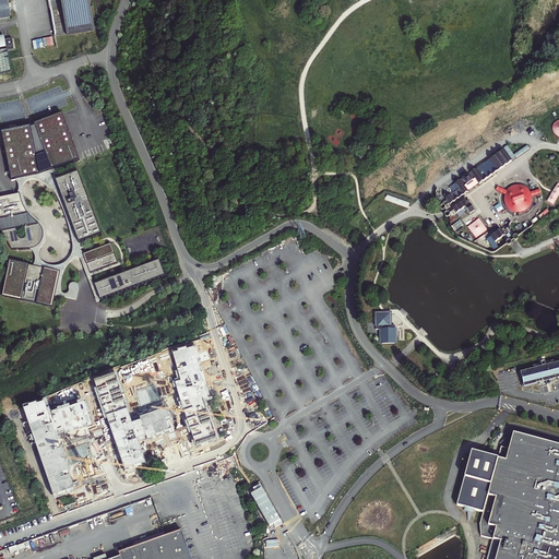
[(47,0),(51,13),(54,25),(55,36),(57,35),(50,0),(47,0)]
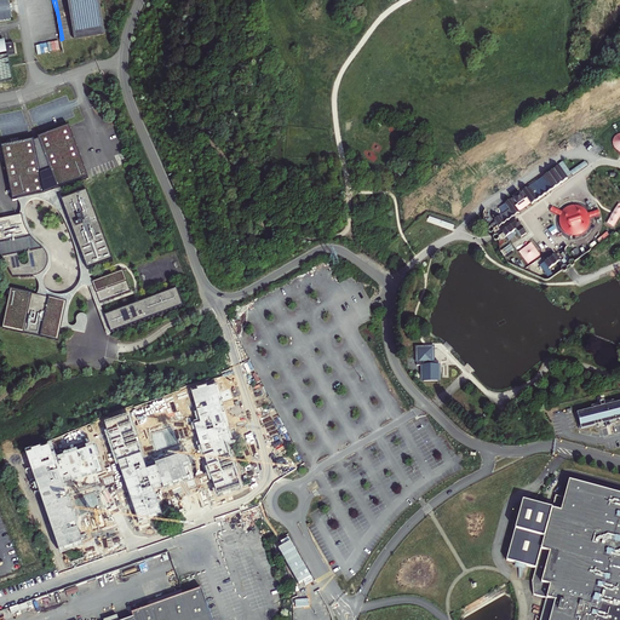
[(99,0),(68,0),(74,39),(105,34),(99,0)]
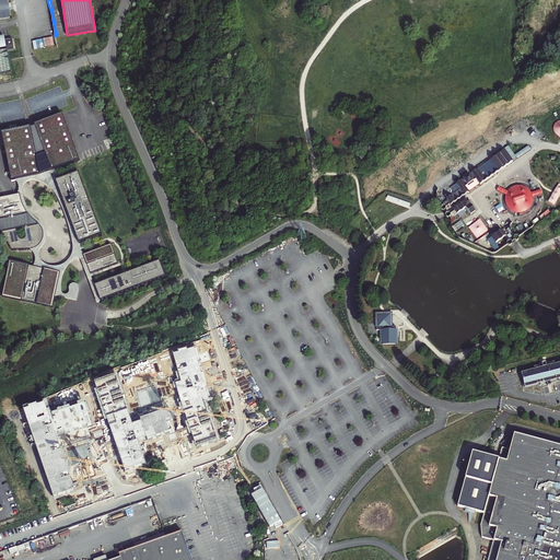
[(0,73),(12,72),(8,49),(14,48),(12,39),(6,39),(6,36),(0,36),(0,73)]
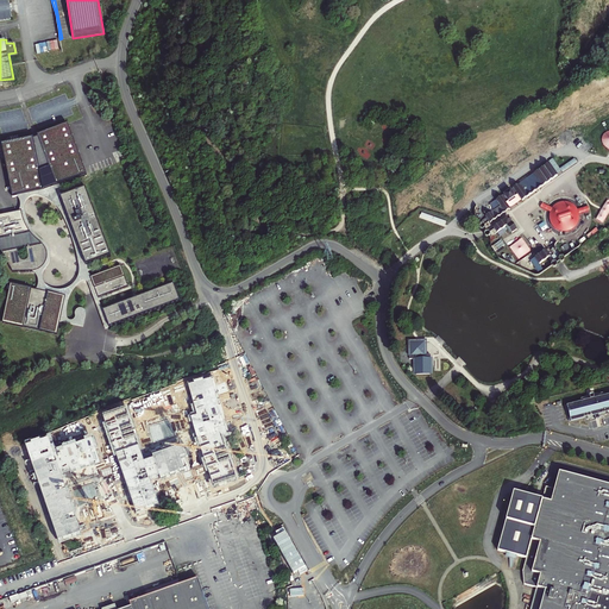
[(68,125),(39,136),(57,186),(87,175),(68,125)]
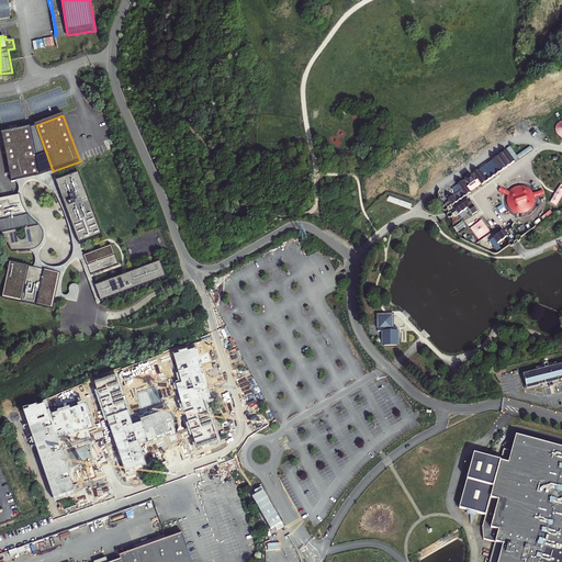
[(32,128),(2,134),(12,182),(41,177),(32,128)]
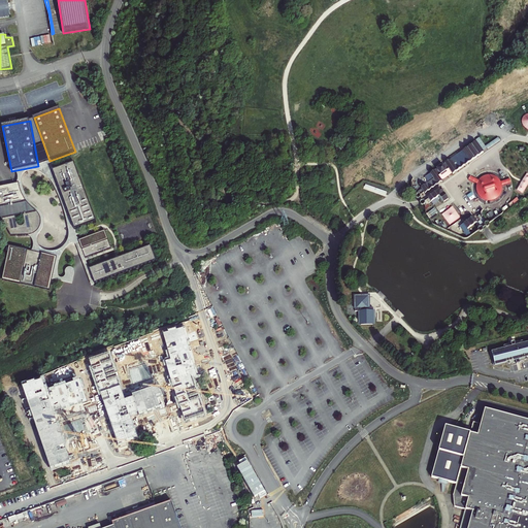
[(452,173),(485,151),(476,140),(422,178),(425,184),(419,188),(420,190),(416,192),(417,194),(416,195),(416,196),(417,198),(419,197),(420,196),(420,195),(424,192),(425,193),(438,184),(441,180),(438,175),(440,174),(441,175),(448,171),(447,170),(449,168),(452,173)]
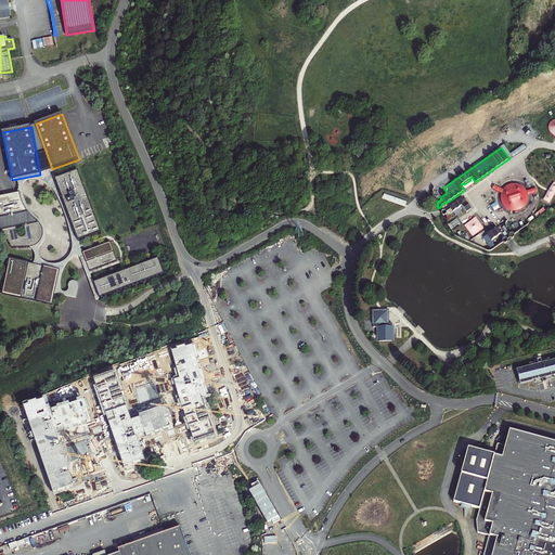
[(538,166),(551,183),(554,179),(554,177),(544,163),(538,166)]
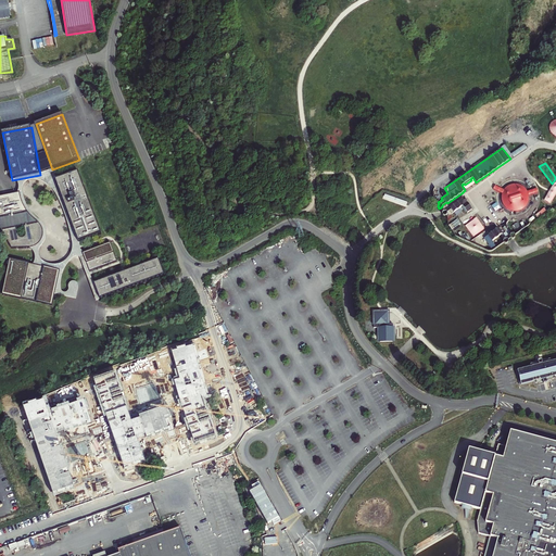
[(78,174),(55,181),(78,242),(101,235),(78,174)]
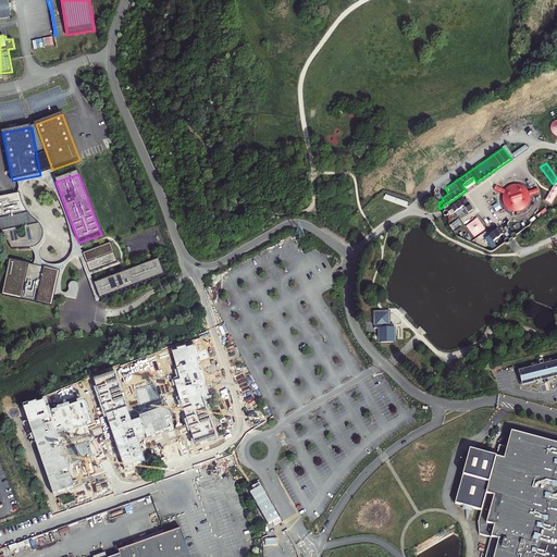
[(556,194),(556,184),(555,183),(545,200),(551,203),(556,194)]
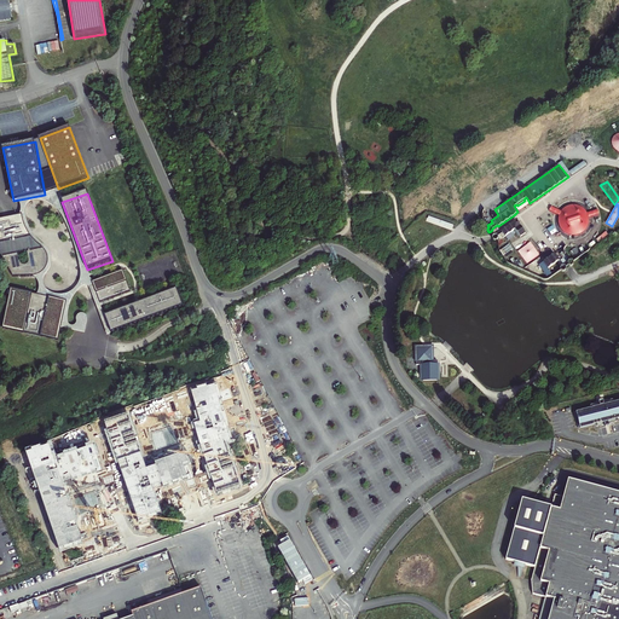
[(563,208),(561,210),(554,207),(553,209),(553,210),(560,214),(559,215),(559,219),(559,224),(560,227),(563,231),(567,233),(572,236),(577,236),(580,235),(584,232),(588,230),(589,226),(590,223),(590,218),(597,215),(596,212),(589,214),(588,210),(584,207),(579,204),(576,204),(571,204),(566,206),(563,208)]
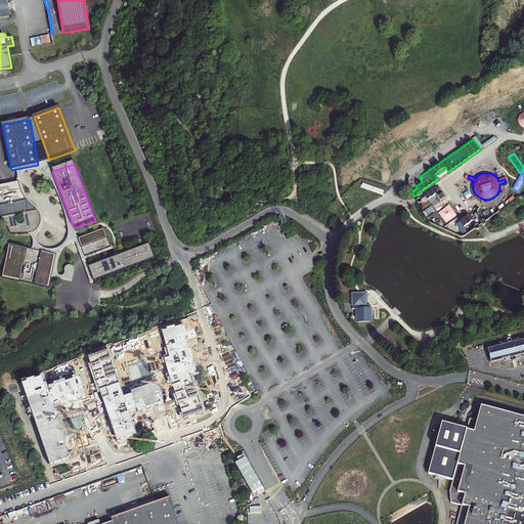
[(0,185),(0,215),(1,216),(5,223),(9,228),(11,234),(15,233),(25,233),(31,233),(34,232),(36,231),(39,228),(40,226),(41,222),(41,219),(41,217),(40,214),(39,212),(37,211),(32,207),(28,202),(24,198),(22,192),(19,185),(18,182),(0,185)]
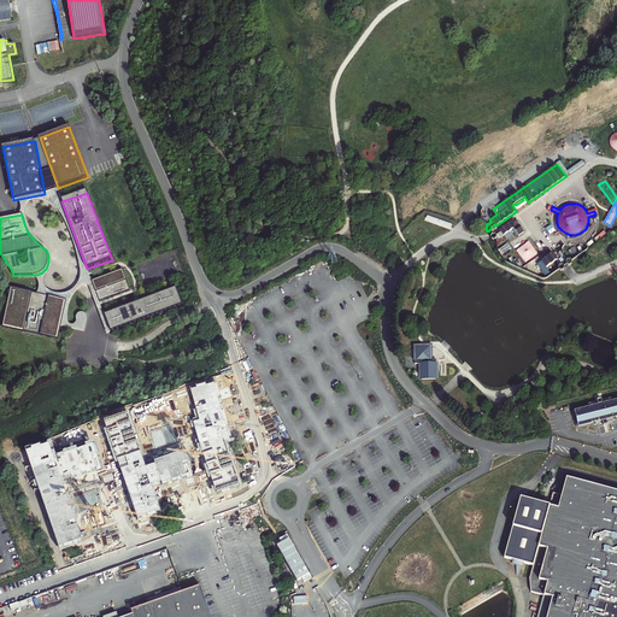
[(500,231),(495,235),(494,234),(492,234),(491,235),(491,238),(492,239),(493,239),(494,238),(495,239),(503,234),(505,238),(512,233),(509,229),(512,227),(518,234),(523,230),(515,219),(500,230),(500,231)]
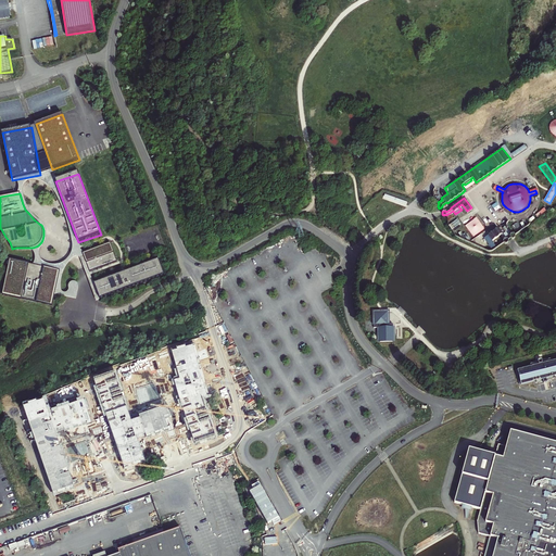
[(454,231),(464,225),(458,218),(450,226),(454,231)]
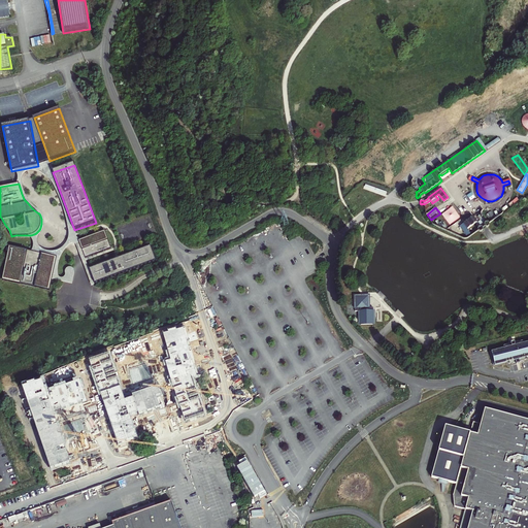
[(453,207),(442,215),(450,225),(460,218),(453,207)]
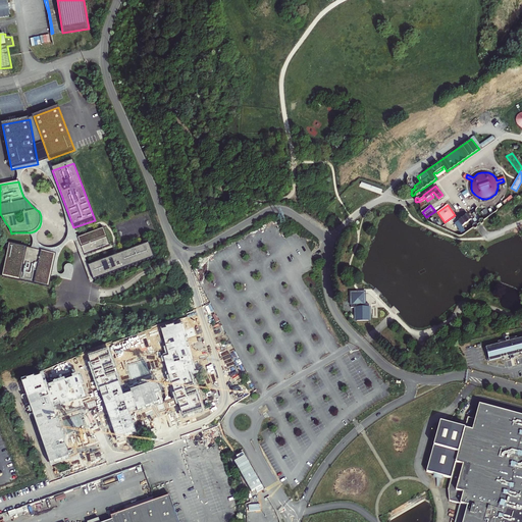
[(470,218),(467,213),(465,214),(458,219),(454,222),(461,232),(465,229),(462,224),(469,219),(470,218)]
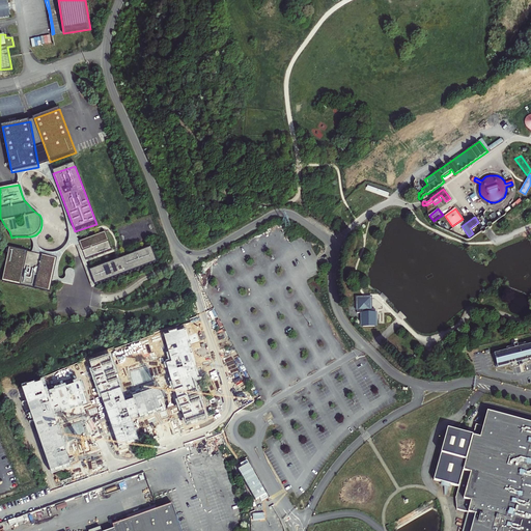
[(106,231),(80,242),(86,260),(113,250),(106,231)]
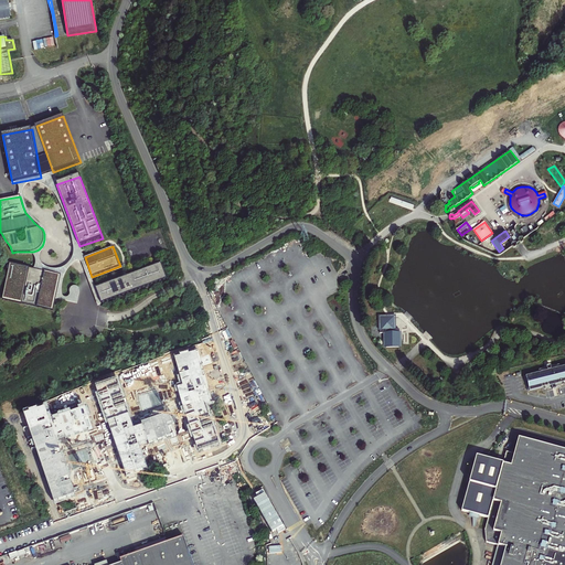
[(33,269),(10,265),(2,300),(53,311),(56,298),(61,276),(33,269)]
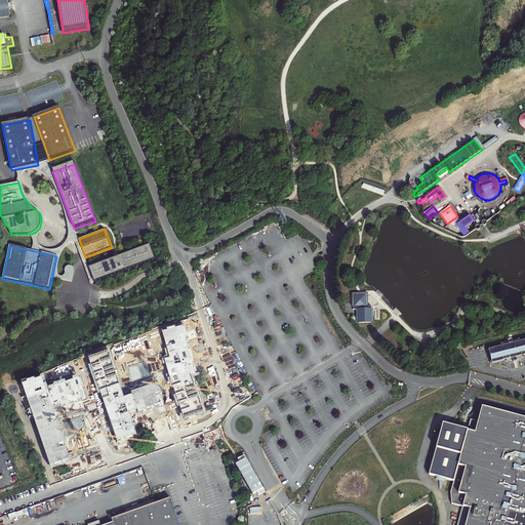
[(116,258),(88,268),(93,282),(156,260),(154,253),(151,246),(118,257),(116,258)]
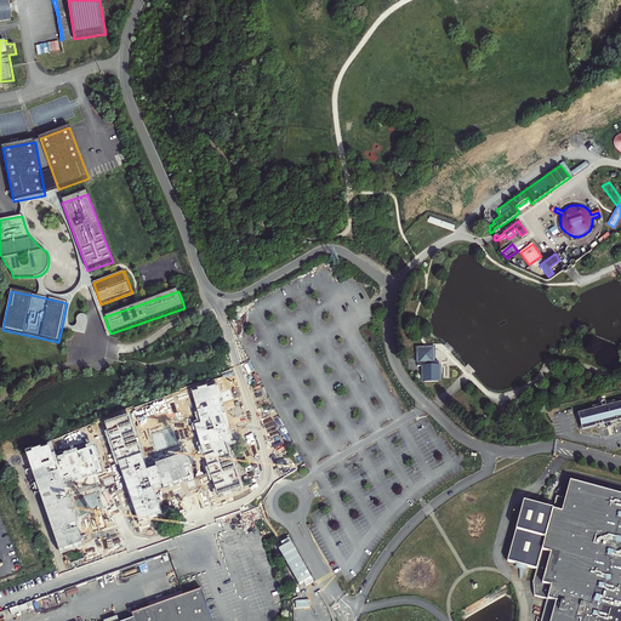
[(432,348),(416,348),(416,364),(423,364),(423,386),(443,386),(443,363),(432,363),(432,348)]
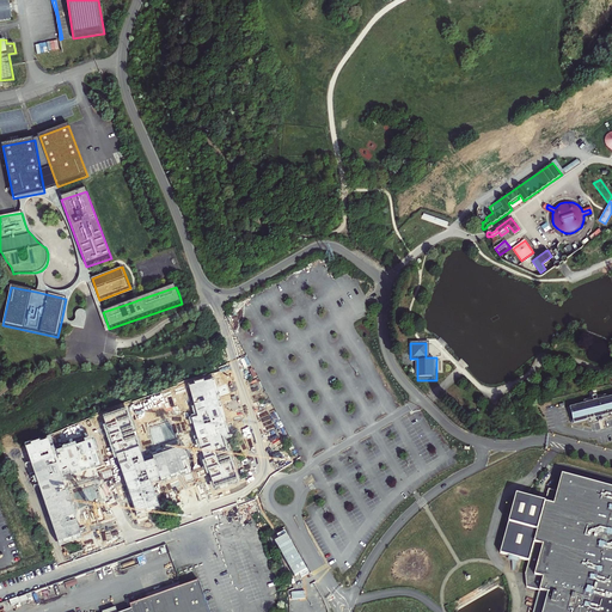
[(231,442),(213,385),(188,392),(197,424),(191,427),(196,442),(216,497),(239,489),(224,445),(231,442)]
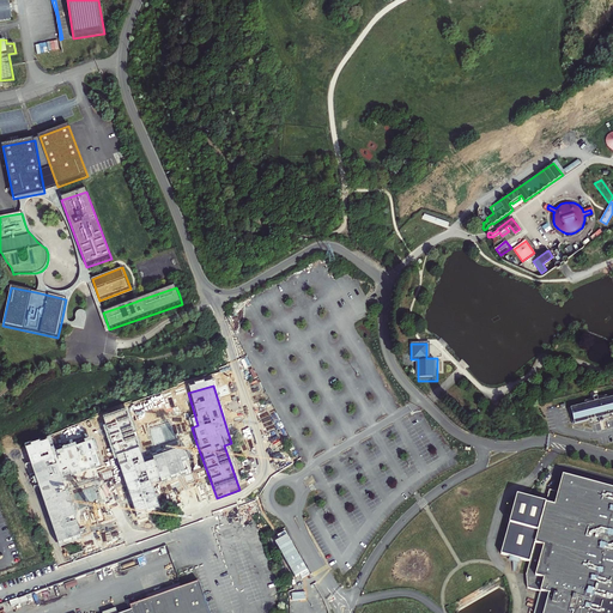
[(583,399),(584,402),(604,398),(607,398),(606,393),(583,399)]
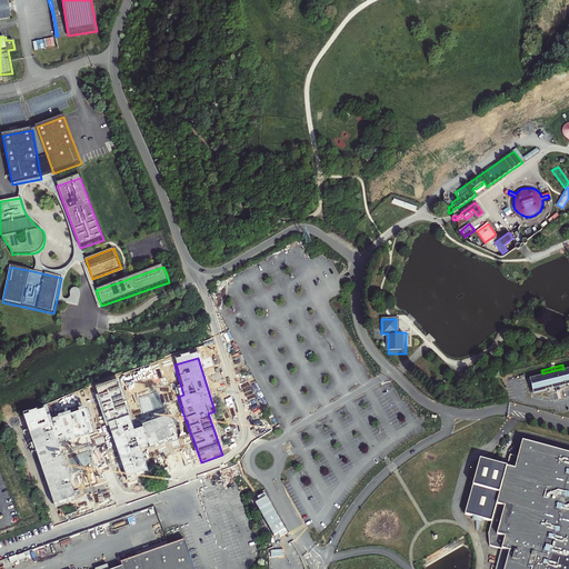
[(568,367),(563,369),(560,369),(542,373),(528,378),(532,393),(547,390),(567,385),(568,383),(568,367)]
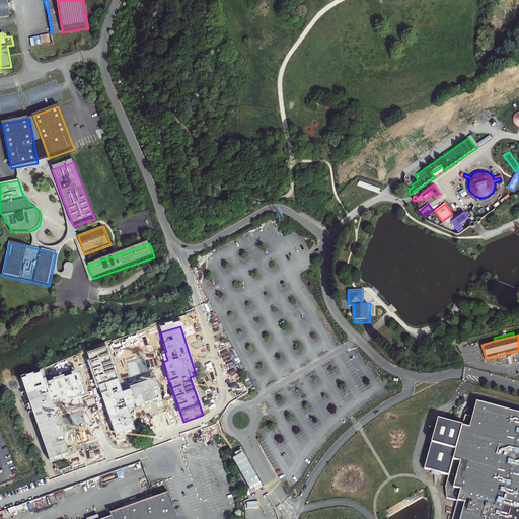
[(108,352),(88,358),(116,444),(135,437),(129,416),(157,406),(157,409),(162,406),(155,386),(131,393),(131,396),(124,398),(108,352)]
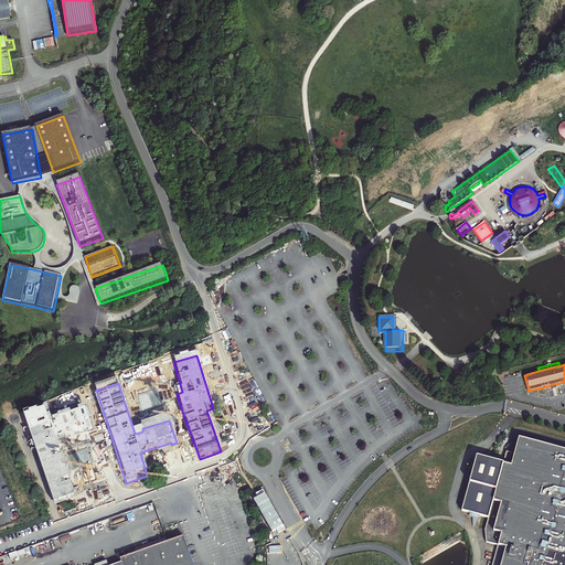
[(48,411),(27,417),(28,422),(22,424),(33,456),(38,454),(53,501),(75,494),(55,436),(64,434),(67,444),(95,435),(88,414),(52,425),(48,411)]
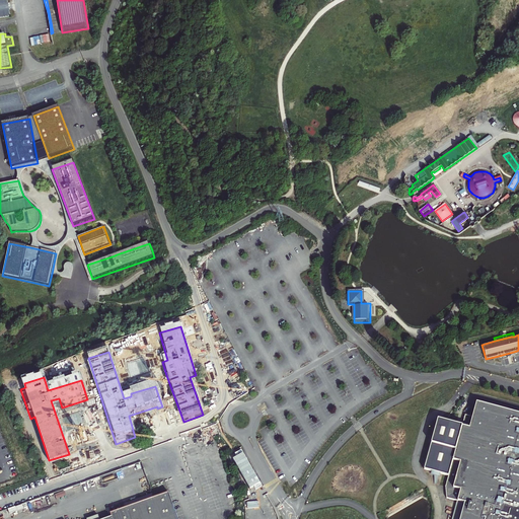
[(518,518),(518,413),(478,402),(474,417),(467,416),(464,426),(451,478),(449,488),(450,499),(460,501),(458,511),(455,518),(518,518)]
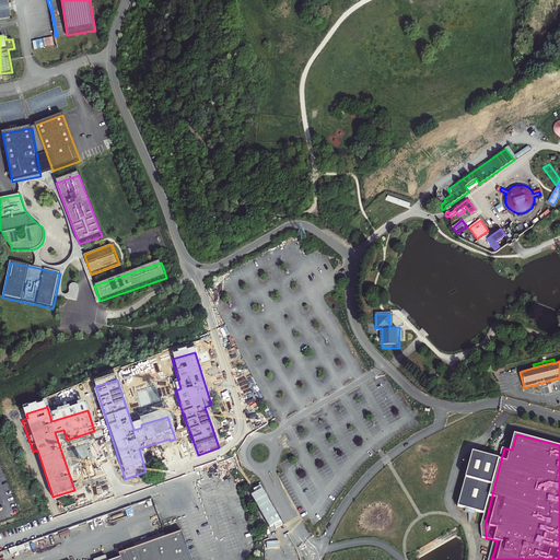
[(477,454),(471,453),(457,508),(464,510),(478,514),(487,516),(501,459),(492,457),(477,454)]
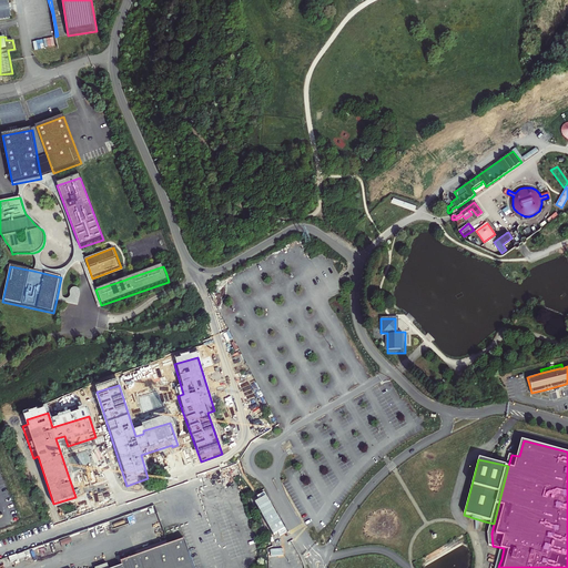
[(61,539),(62,545),(73,543),(72,536),(61,539)]
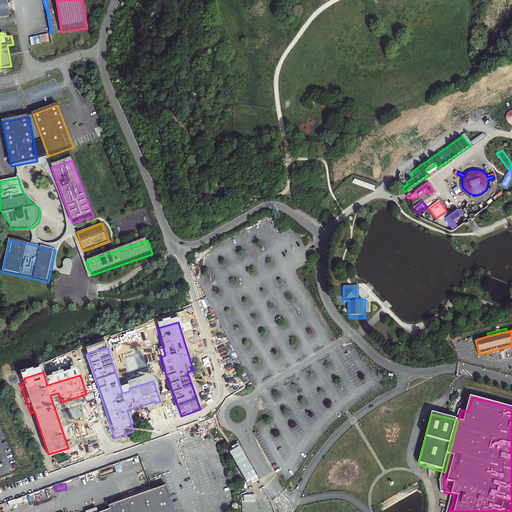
[(176,511),(168,490),(154,495),(112,510),(110,511),(176,511)]
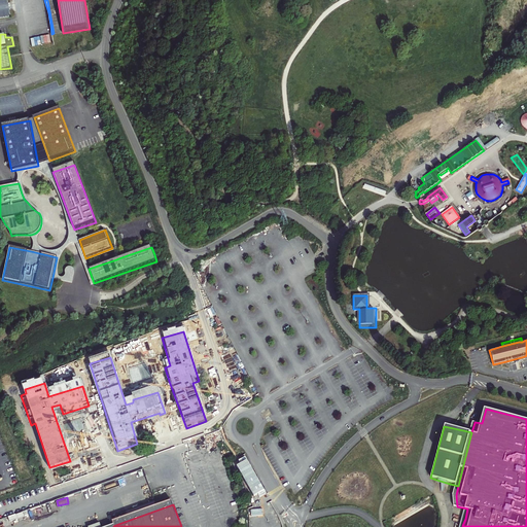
[(28,511),(9,517),(10,521),(29,515),(28,511)]
